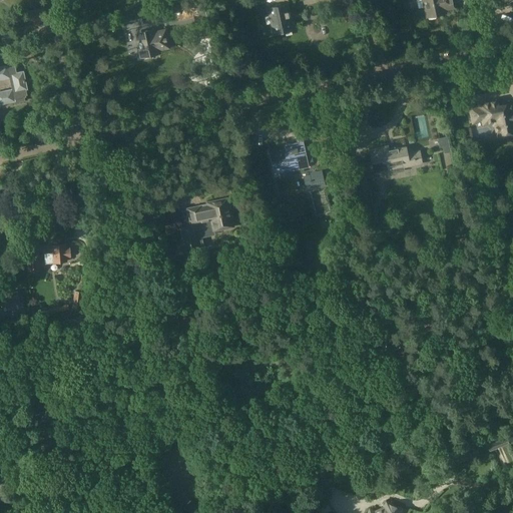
[(422,0),(426,17),(446,13),(445,10),(455,8),(453,0),(422,0)]
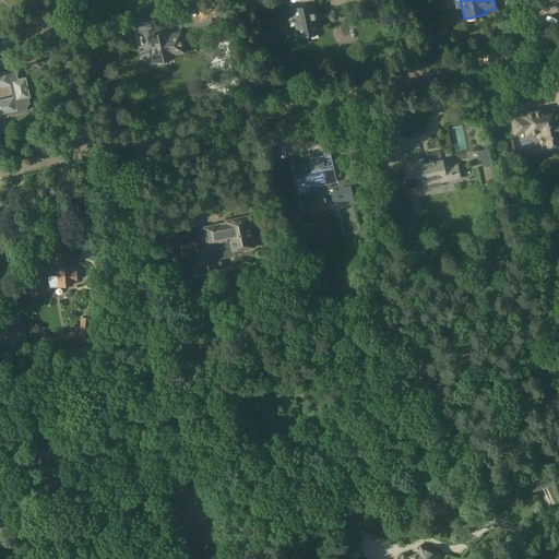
[(235,7),(242,14),(248,9),(246,7),(245,8),(240,2),(235,7)]
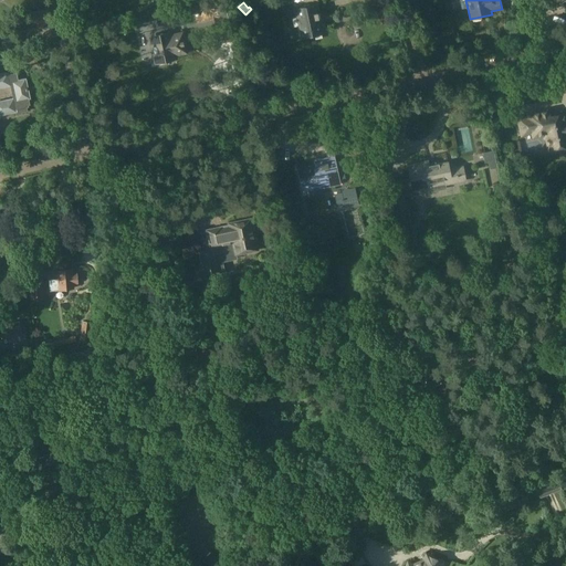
[(316,4),(295,9),(301,38),(325,32),(322,18),(320,18),(316,4)]
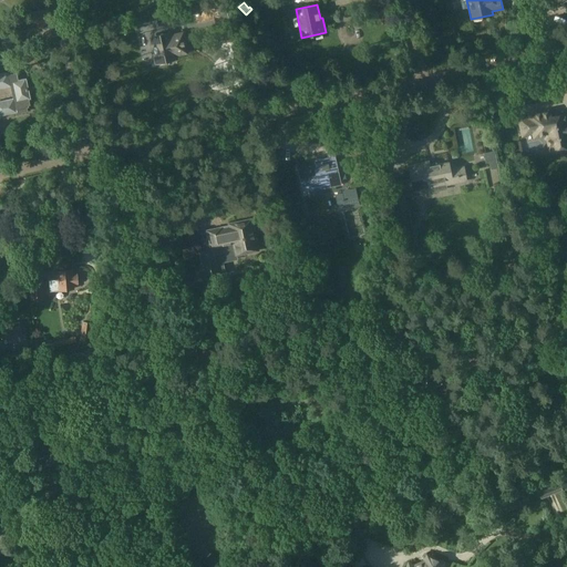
[(382,9),(374,8),(372,18),(381,19),(382,9)]
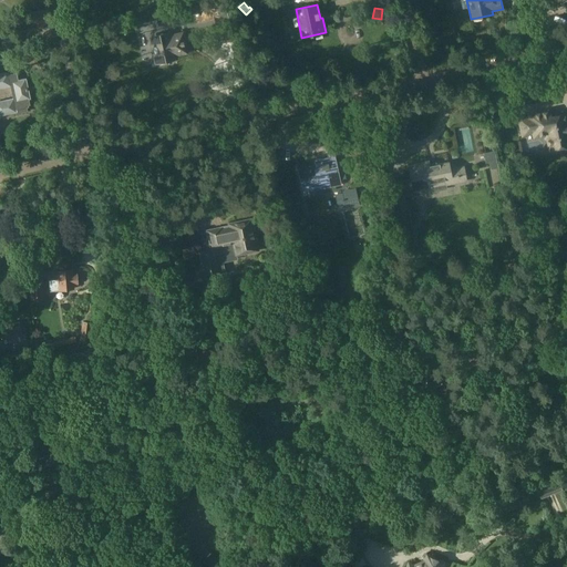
[(150,37),(155,63),(166,61),(166,58),(187,53),(183,32),(172,35),(171,32),(150,37)]
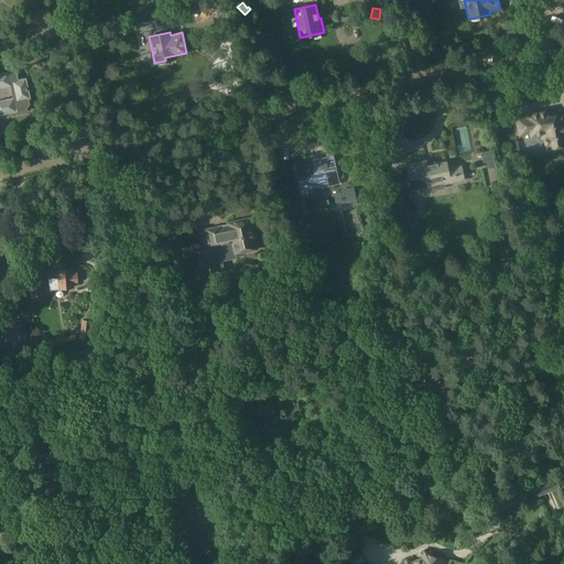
[(15,98),(0,100),(0,114),(15,111),(15,109),(29,107),(26,98),(29,98),(25,78),(18,80),(17,72),(8,74),(8,72),(0,73),(0,87),(12,85),(15,98)]
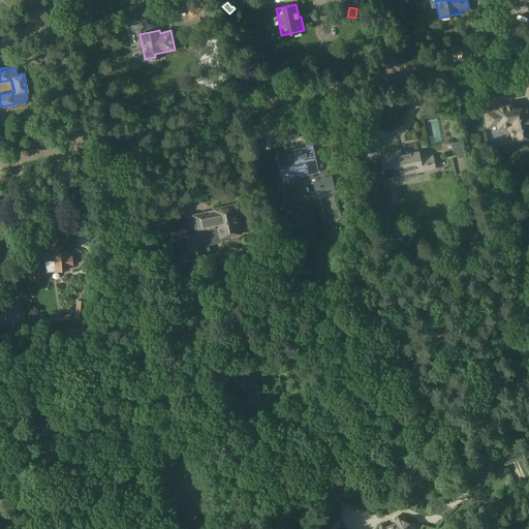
[(485,113),(488,126),(498,124),(499,127),(510,124),(514,139),(523,137),(524,144),(528,142),(528,115),(526,106),(526,107),(512,110),(511,104),(495,107),(495,110),(485,113)]
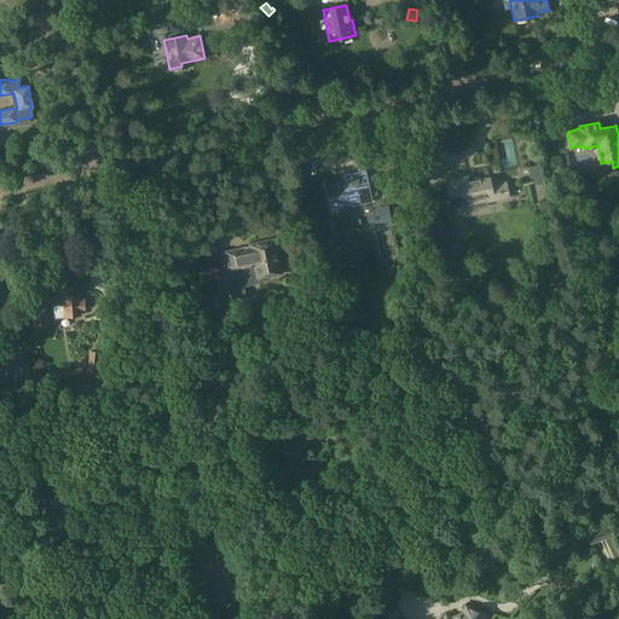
[(508,144),(495,145),(497,174),(512,172),(508,144)]
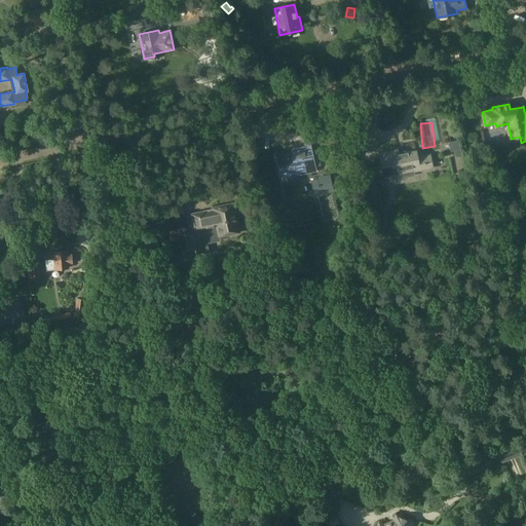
[(461,157),(460,150),(458,141),(441,143),(442,152),(454,151),(455,158),(461,157)]
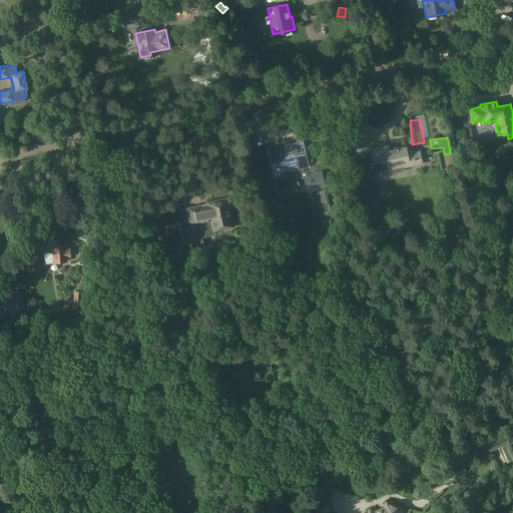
[(277,149),(269,150),(274,171),(301,165),(301,167),(308,166),(303,143),(284,147),(284,149),(277,151),(277,149)]
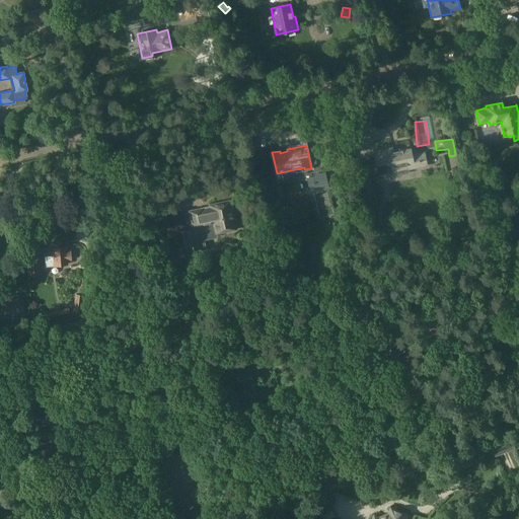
[(408,174),(406,169),(415,168),(428,166),(425,152),(412,154),(411,148),(392,152),(392,147),(373,151),(378,175),(395,171),(396,176),(408,174)]
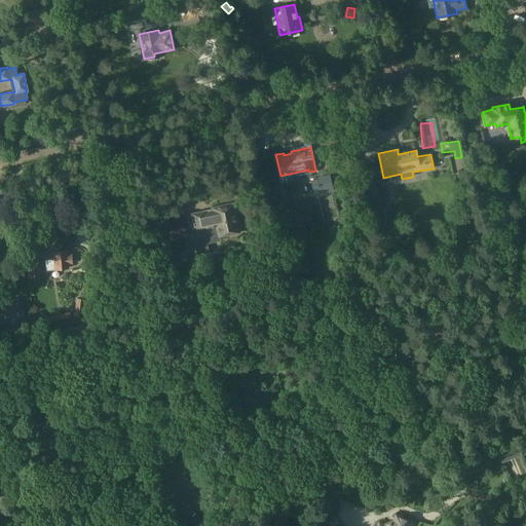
[(321,193),(333,191),(330,176),(317,179),(317,180),(310,182),(312,191),(320,189),(321,193)]
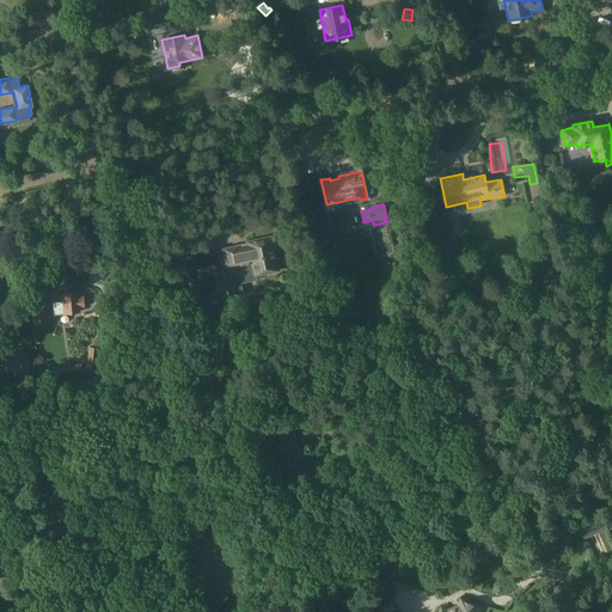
[(347,225),(355,221),(350,209),(342,212),(347,225)]
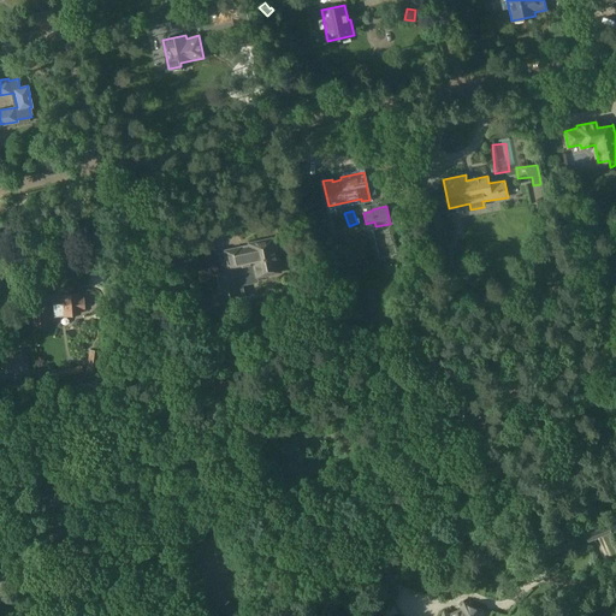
[(226,259),(215,261),(217,271),(215,271),(223,301),(238,297),(235,280),(255,276),(255,277),(280,272),(273,237),(248,243),(249,246),(224,250),(226,259)]
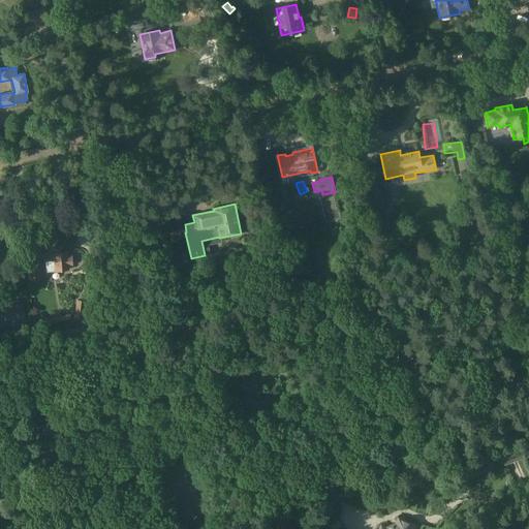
[(172,249),(157,253),(160,267),(176,263),(172,249)]
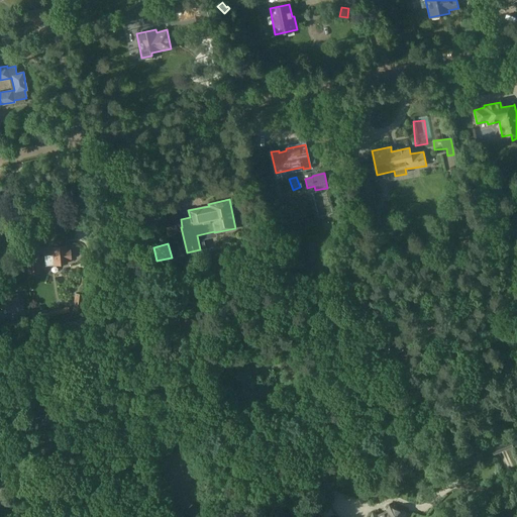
[(45,256),(46,265),(67,263),(67,259),(71,259),(70,250),(66,250),(66,246),(53,248),(54,255),(45,256)]
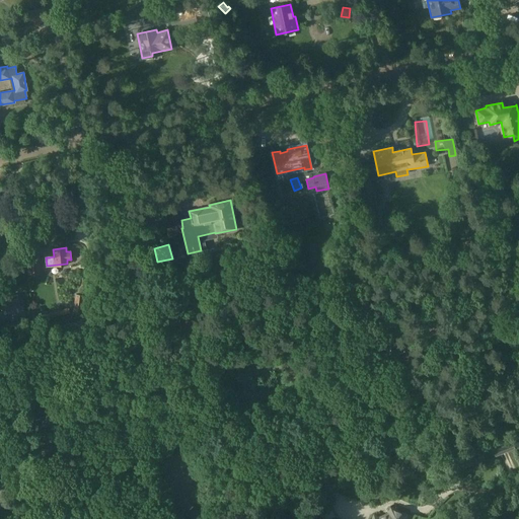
[(27,276),(41,275),(40,258),(26,260),(27,276)]
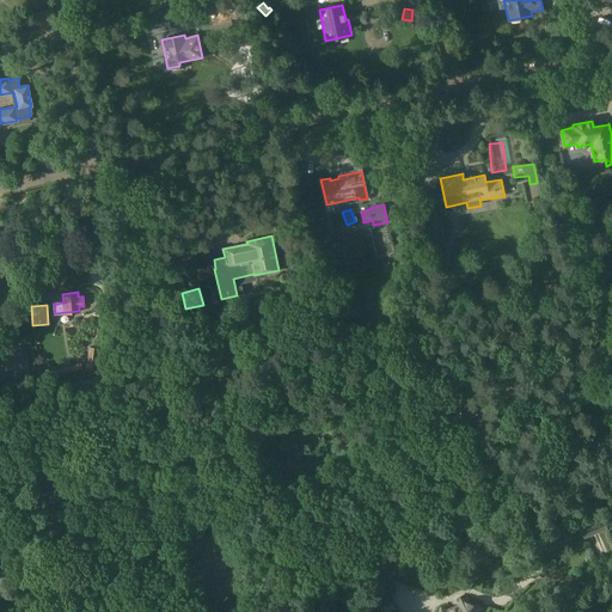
[(85,366),(95,368),(98,349),(89,347),(85,366)]
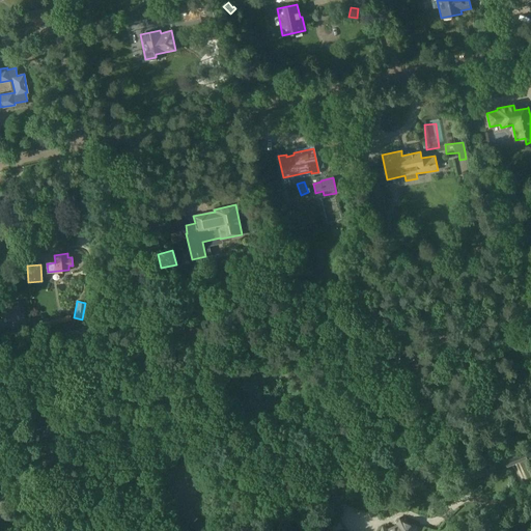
[(18,302),(0,305),(3,316),(6,316),(7,322),(17,319),(16,313),(20,313),(18,302)]
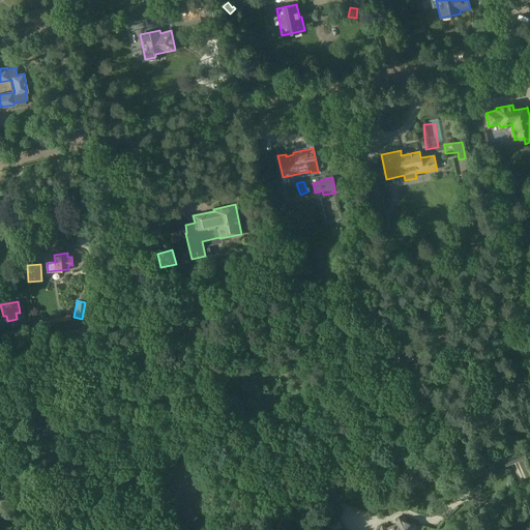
[(50,324),(70,319),(69,315),(49,320),(50,324)]
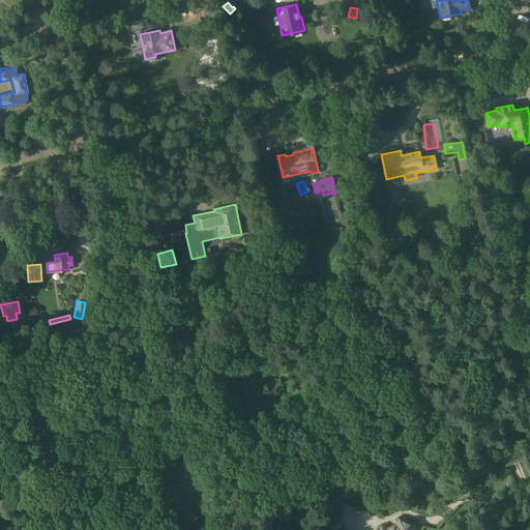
[(529,441),(469,467),(474,479),(529,455),(529,441)]
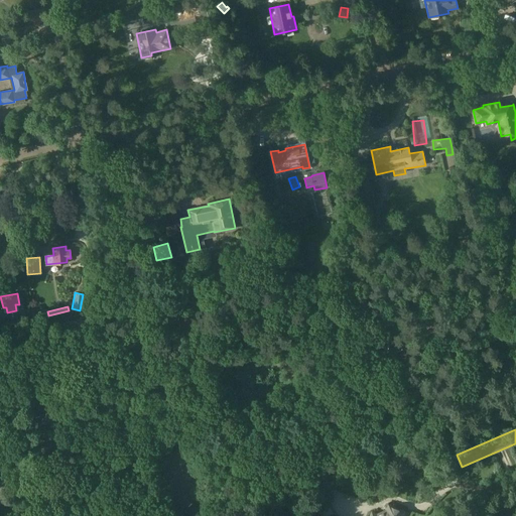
[(166,444),(161,432),(148,437),(153,449),(166,444)]
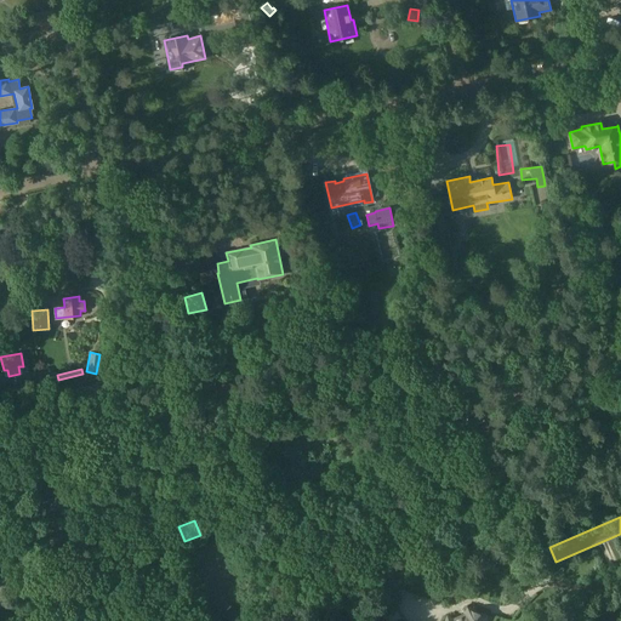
[(376,610),(372,604),(362,609),(365,616),(376,610)]
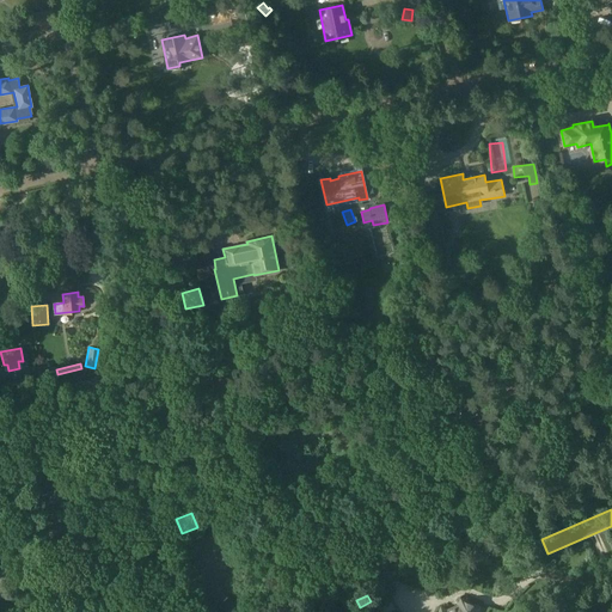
[(476,611),(478,606),(460,599),(458,605),(446,610),(441,607),(439,611),(476,611)]
